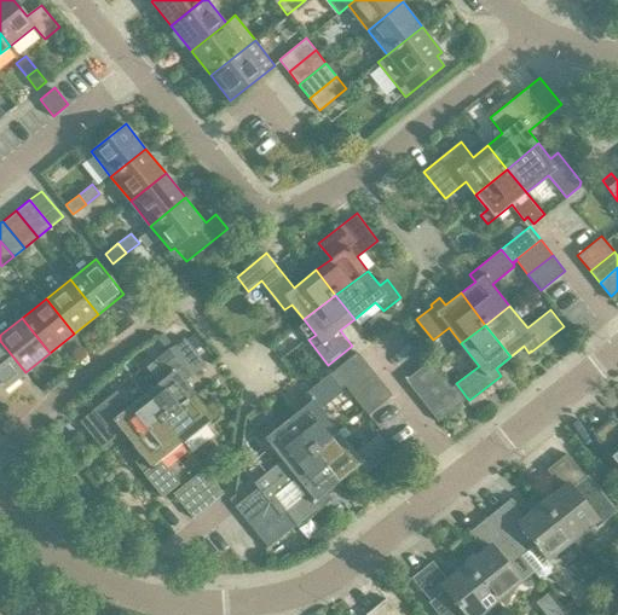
[(160,382),(145,394),(163,418),(195,393),(185,379),(206,364),(185,336),(148,366),(160,382)]
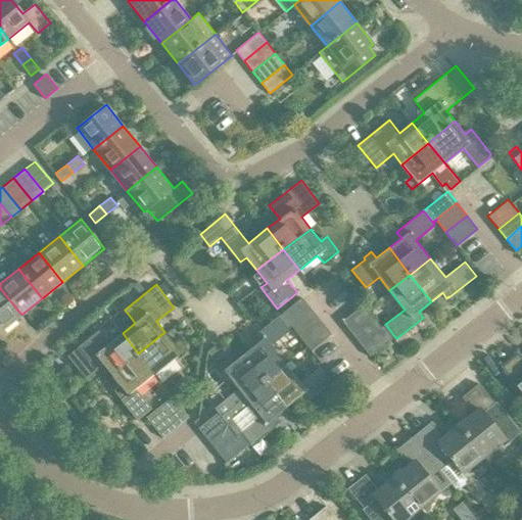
[(0,288),(0,331),(0,332),(21,315),(0,288)]
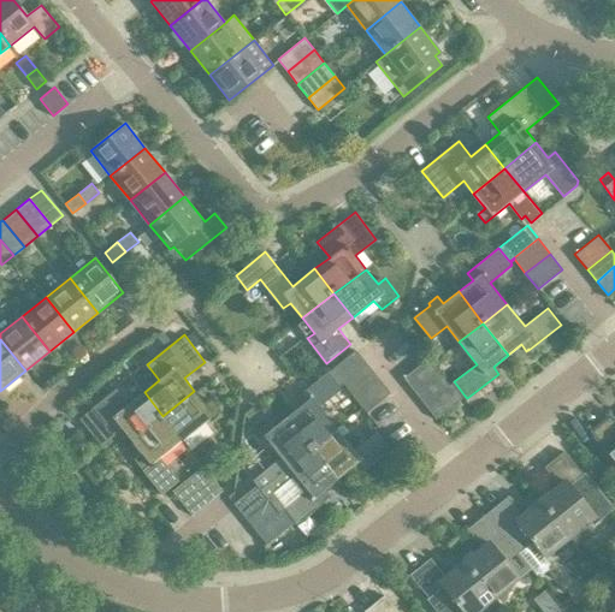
[(356,349),(327,372),(338,385),(343,382),(367,362),(356,349)]
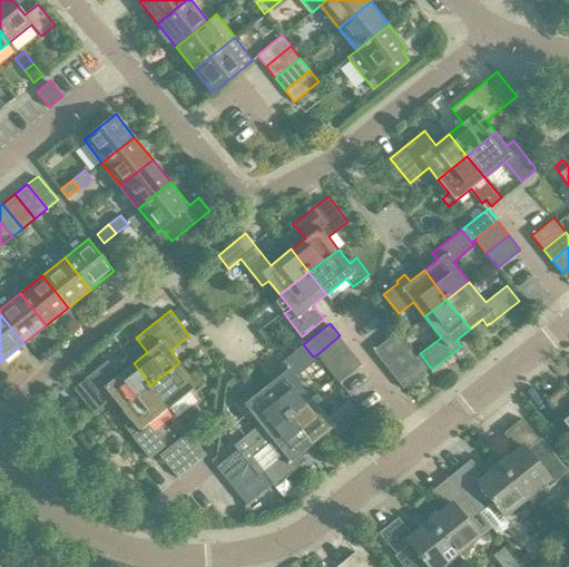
[(373,350),(385,364),(408,346),(396,332),(373,350)]
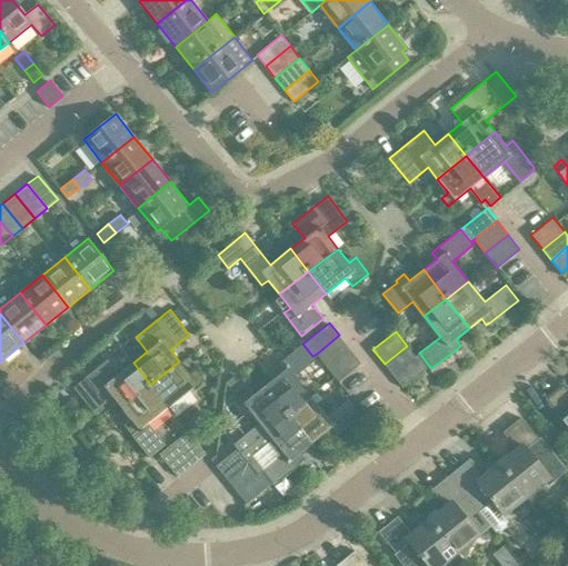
[(339,335),(317,354),(317,355),(328,367),(350,349),(339,335)]
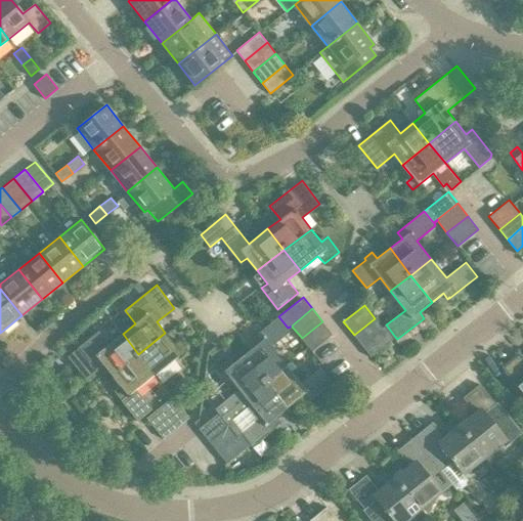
[(257,344),(245,354),(266,381),(286,364),(271,346),(290,331),(289,329),(292,327),(292,326),(288,328),(278,316),(252,338),(257,344)]
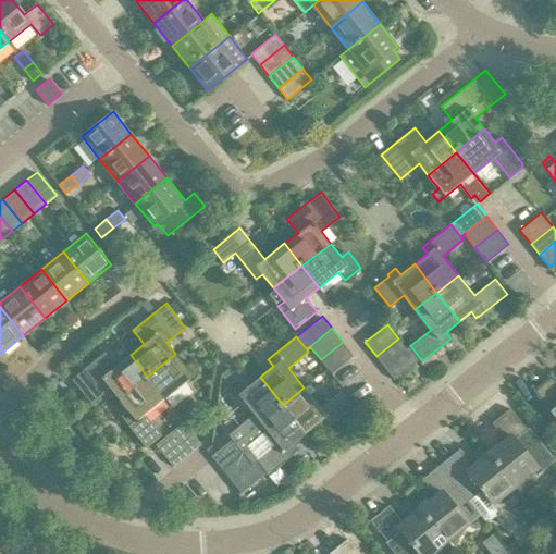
[(377,356),(384,366),(407,348),(398,339),(377,356)]
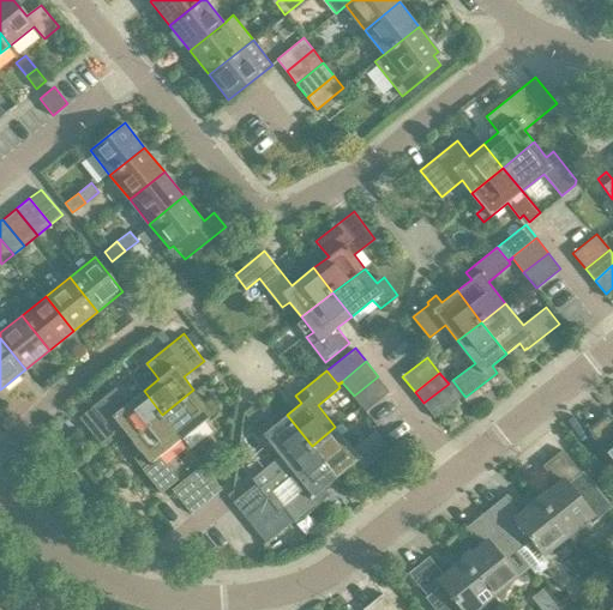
[(378,376),(354,396),(366,411),(390,392),(378,376)]
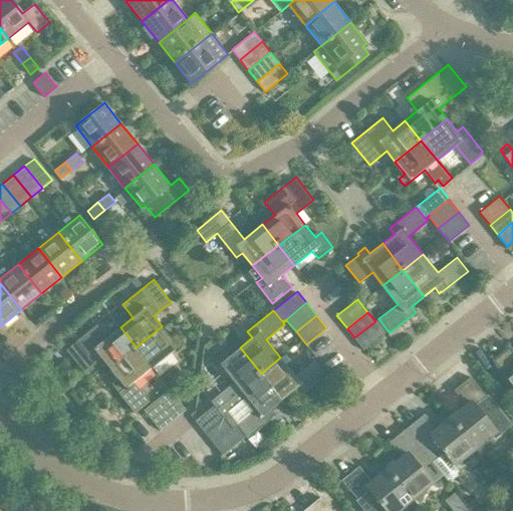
[(375,321),(354,337),(364,349),(388,330),(378,318),(375,321)]
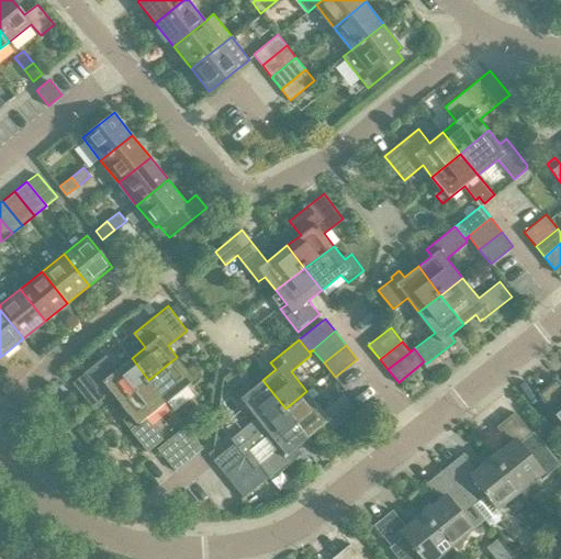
[(111,391),(120,402),(148,380),(132,358),(118,369),(107,355),(73,382),(92,406),(111,391)]
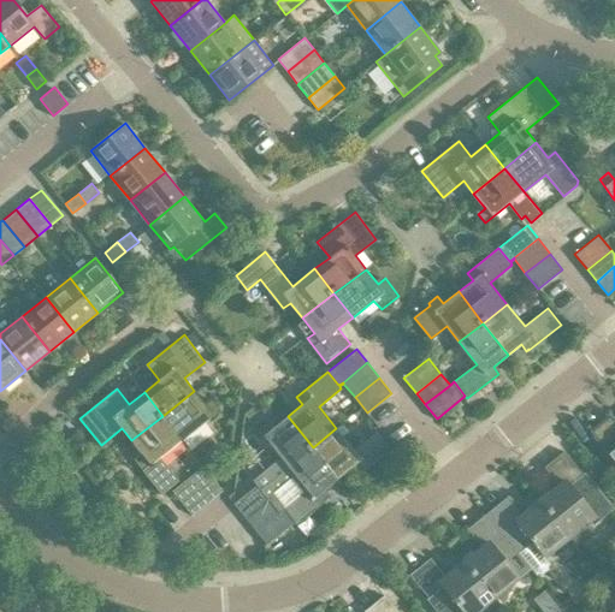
[(194,391),(163,416),(182,439),(220,409),(213,399),(206,405),(194,391)]
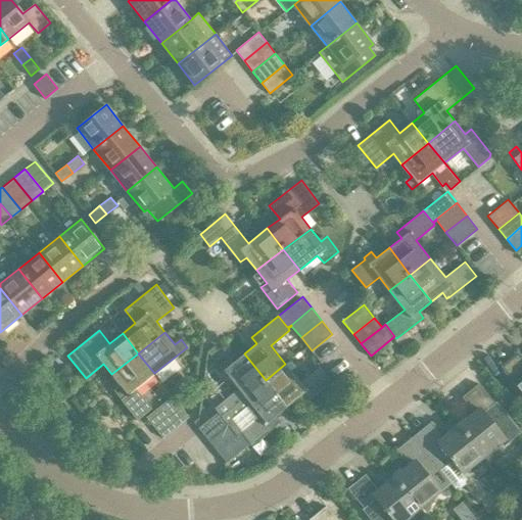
[(521,356),(518,351),(501,366),(521,391),(521,356)]
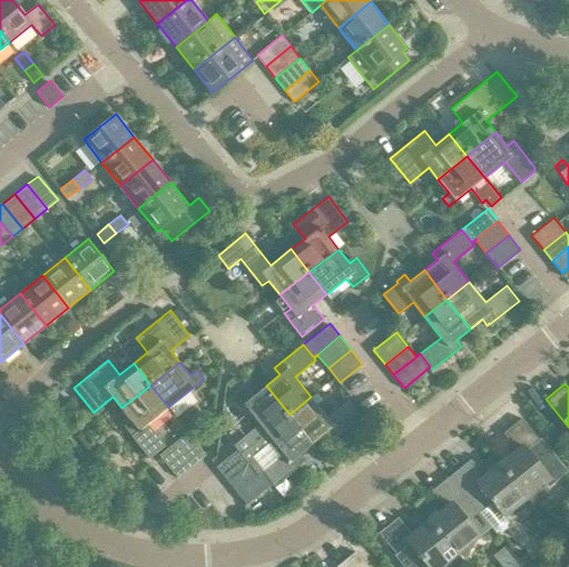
[(150,385),(121,408),(133,422),(126,427),(149,457),(165,445),(148,423),(168,407),(150,385)]
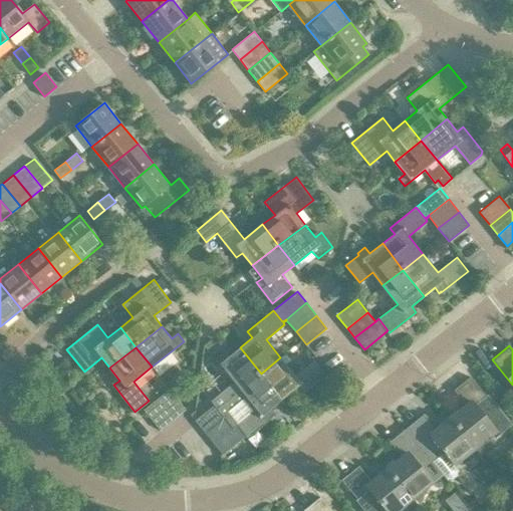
[(234,381),(212,400),(215,404),(216,404),(219,408),(241,390),(261,373),(240,347),(227,357),(223,351),(215,357),(234,381)]
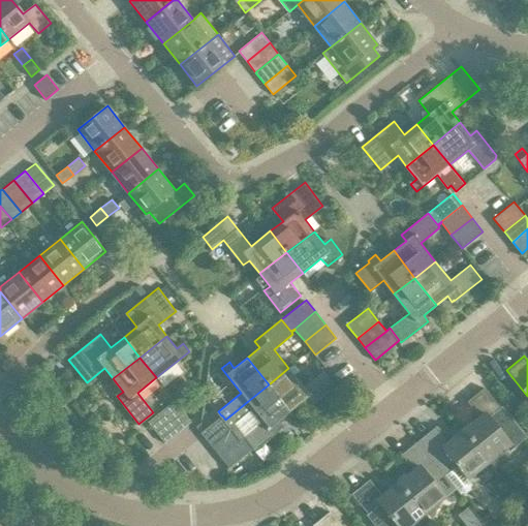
[(288,368),(269,384),(290,411),(303,401),(308,407),(315,401),(335,385),(323,371),(304,388),(293,374),(299,370),(293,364),(288,368)]
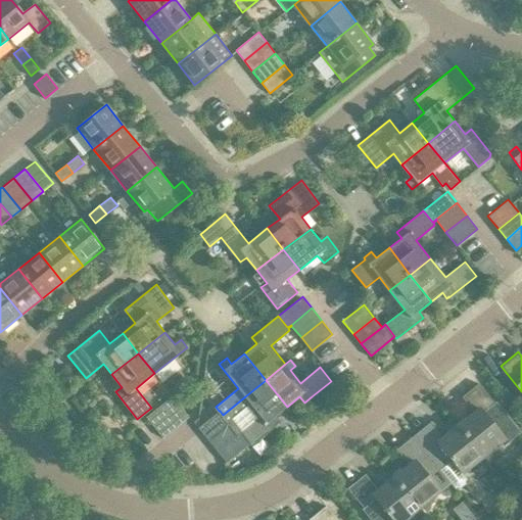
[(274,417),(287,407),(266,380),(245,396),(223,415),(230,424),(238,433),(241,431),(250,442),(252,444),(279,423),(274,417)]
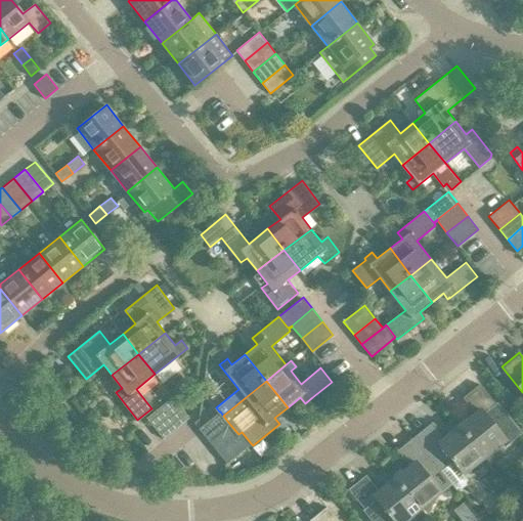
[(476,414),(460,426),(484,457),(517,431),(522,438),(522,437),(480,384),(463,397),(476,414)]
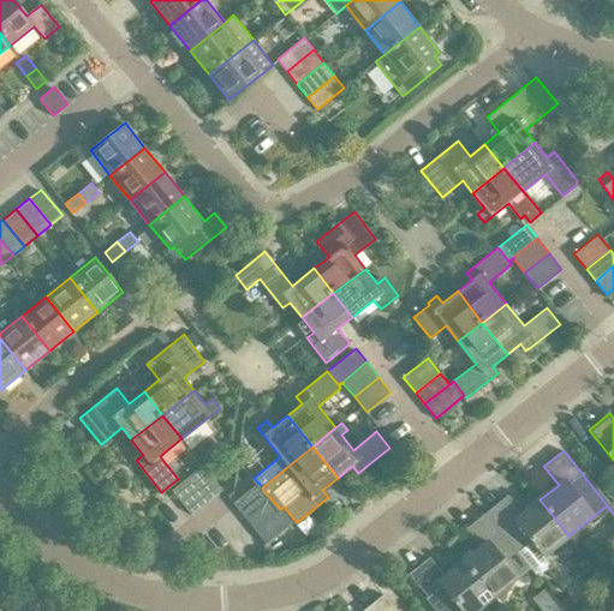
[(203,465),(188,478),(208,502),(222,489),(203,465)]
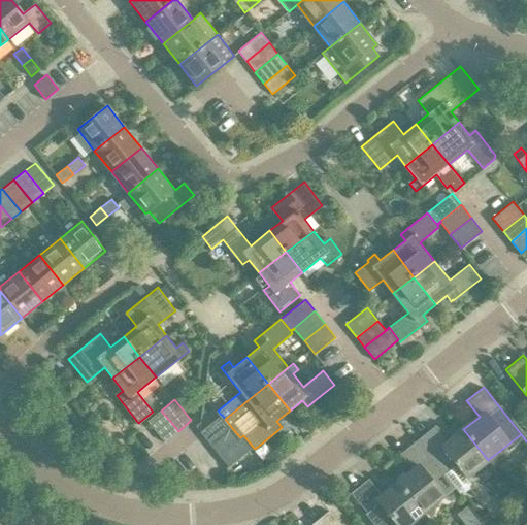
[(178,431),(161,411),(147,421),(165,441),(178,431)]
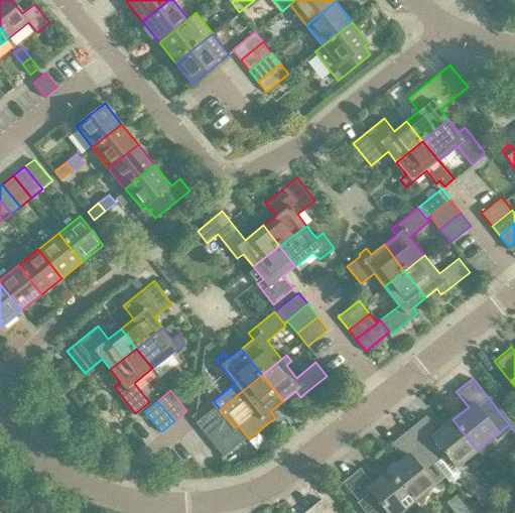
[(216,405),(196,421),(207,434),(227,418),(220,409),(217,405),(216,405)]
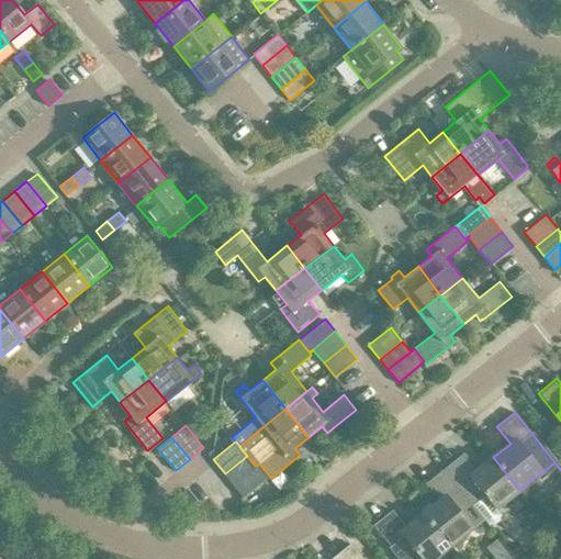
[(462,454),(445,468),(473,504),(489,523),(495,523),(500,518),(501,513),(496,509),(519,490),(493,457),(477,470),(462,454)]
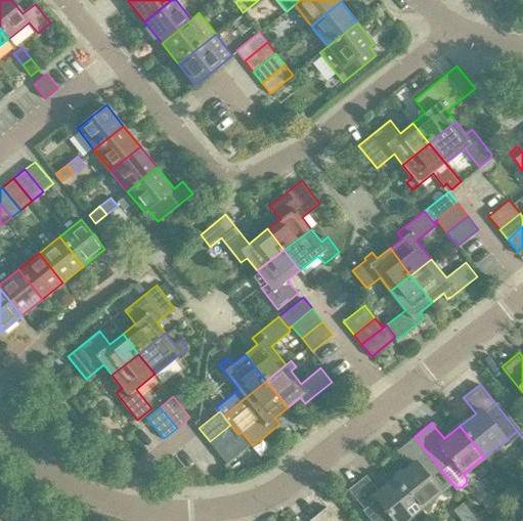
[(230,425),(210,441),(217,451),(238,434),(230,425)]
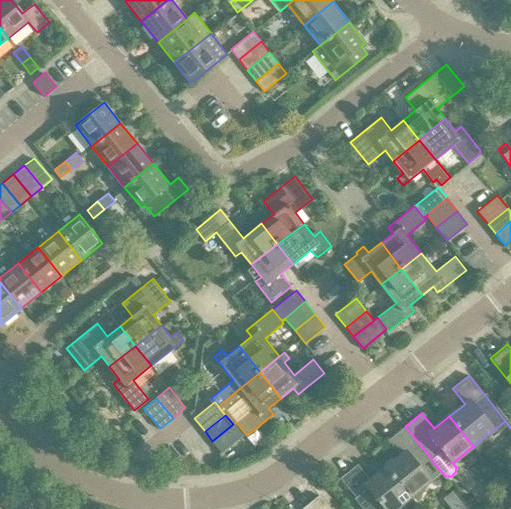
[(233,424),(212,441),(222,452),(245,433),(236,422),(233,424)]
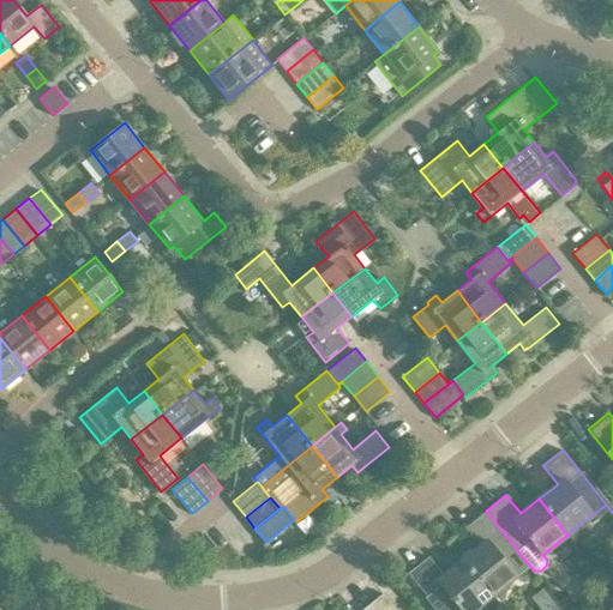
[(481,545),(462,560),(491,596),(516,575),(504,561),(517,550),(486,511),(466,526),(481,545)]
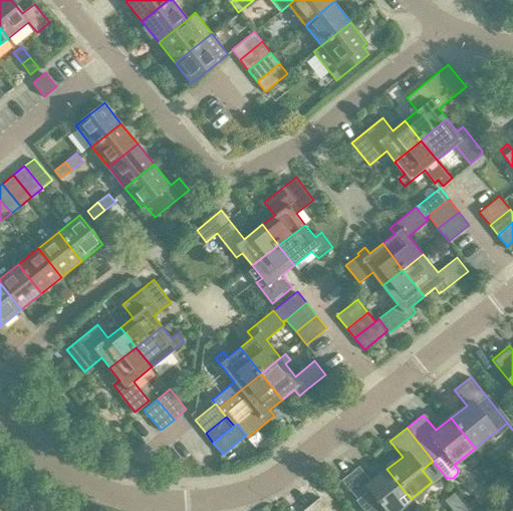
[(396,510),(411,499),(387,469),(371,481),(358,466),(342,479),(366,510),(396,510)]
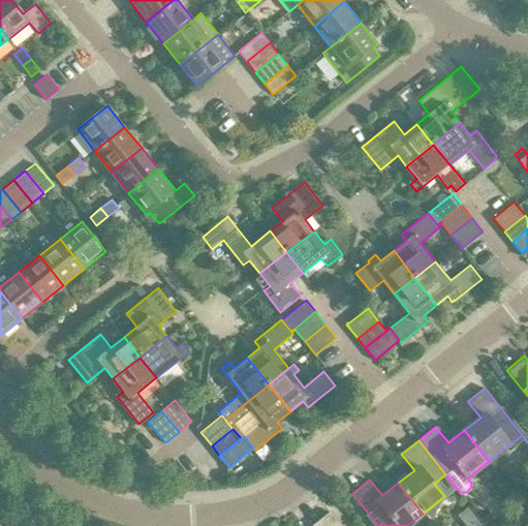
[(313,525),(342,525),(330,511),(312,525),(313,525)]
